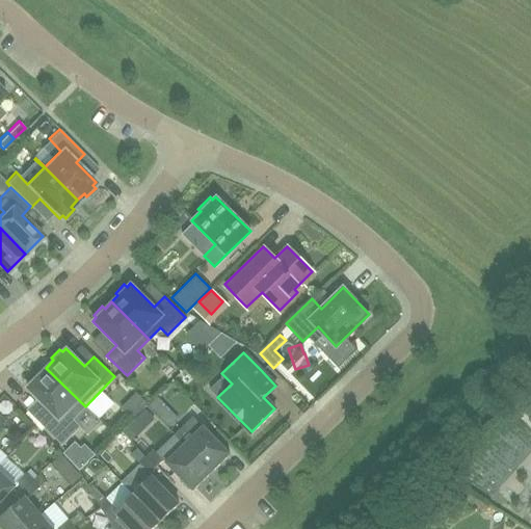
[(85,406),(46,368),(38,375),(36,372),(27,380),(30,384),(26,387),(52,412),(41,423),(61,444),(80,425),(73,418),(85,406)]
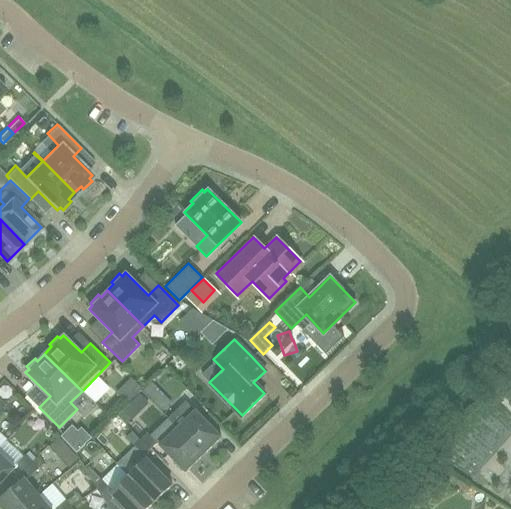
[(134,379),(124,390),(136,401),(125,413),(135,423),(153,403),(141,392),(145,388),(134,379)]
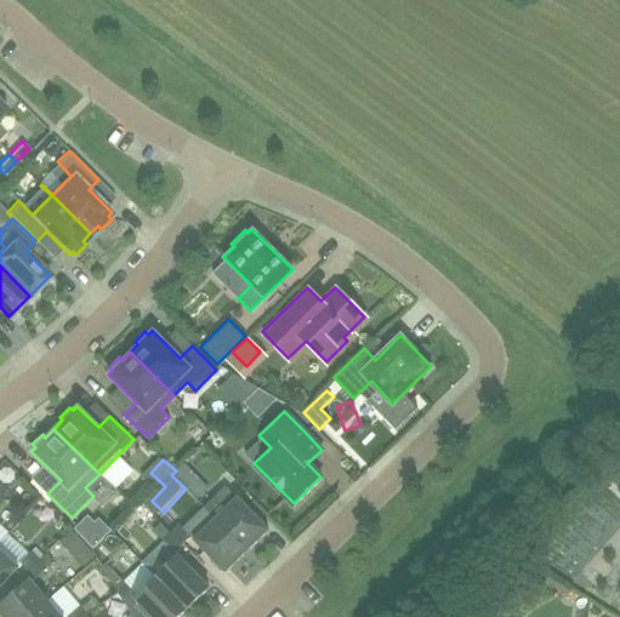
[(202,504),(215,516),(245,549),(267,529),(237,496),(223,484),(202,504)]
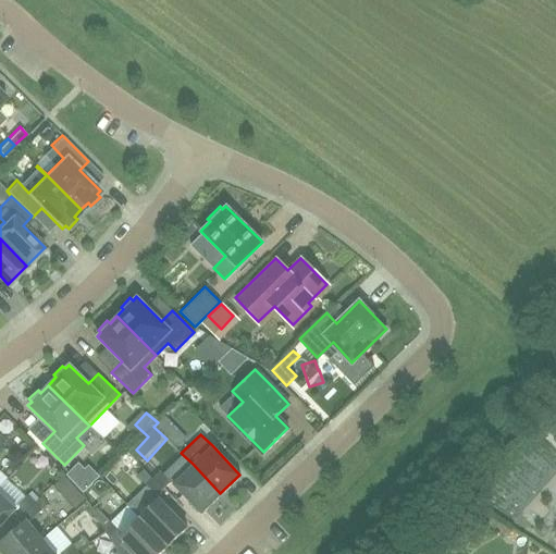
[(40,447),(33,456),(47,467),(53,458),(40,447)]
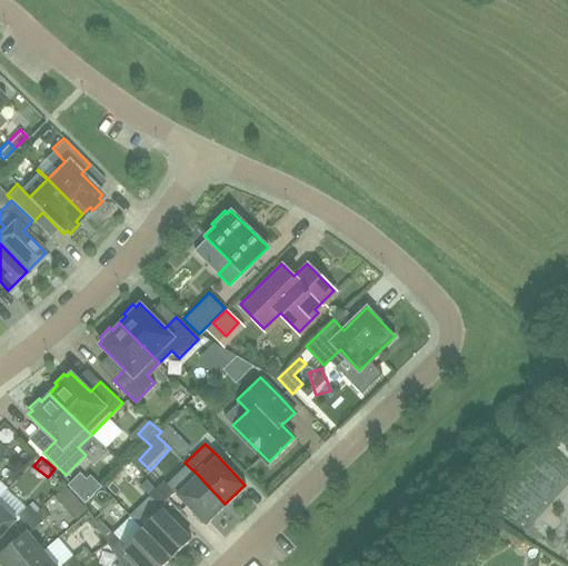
[(87,502),(101,486),(91,476),(88,480),(81,474),(70,486),(87,502)]
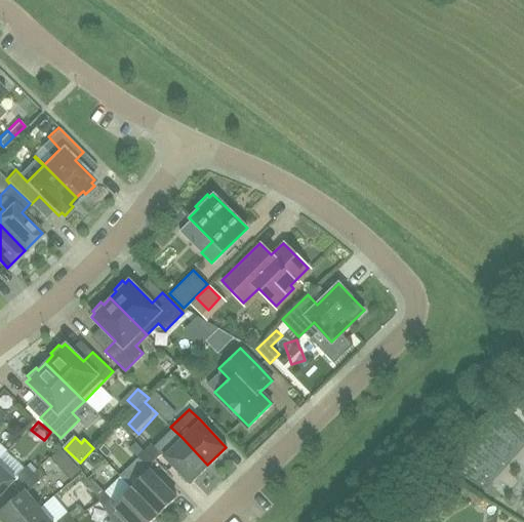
[(207,465),(182,437),(163,455),(189,482),(207,465)]
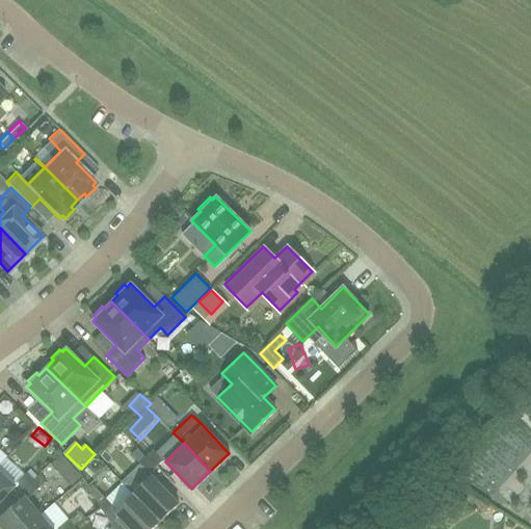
[(144,456),(139,461),(149,472),(155,465),(145,455),(144,456)]
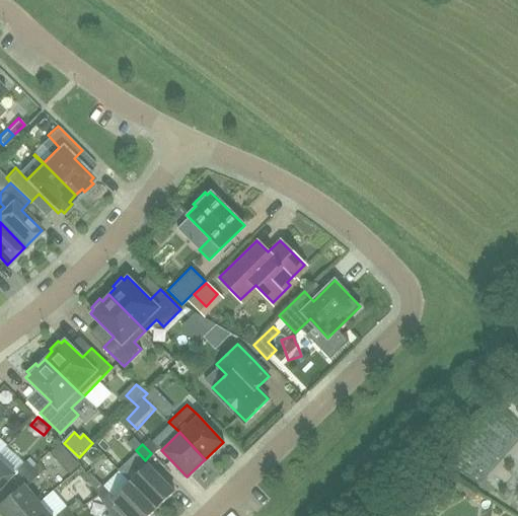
[(0,488),(14,472),(0,459),(0,488)]
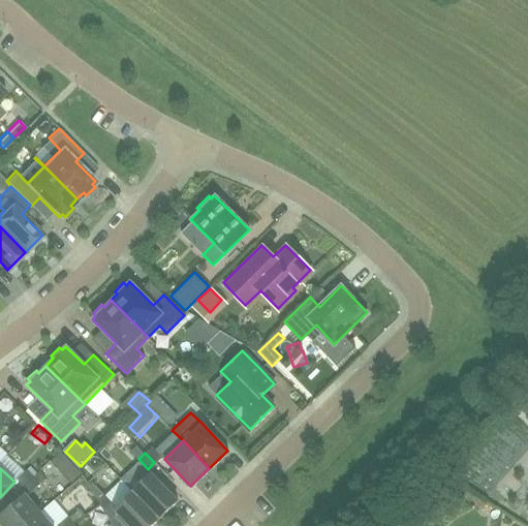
[(33,475),(26,468),(17,478),(23,485),(33,475)]
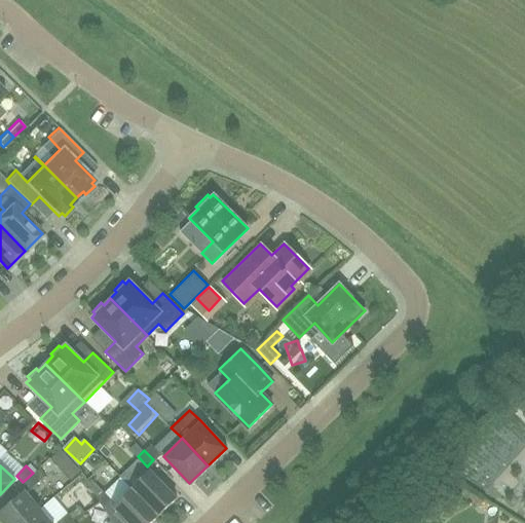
[(130,487),(157,515),(176,497),(149,470),(130,487)]
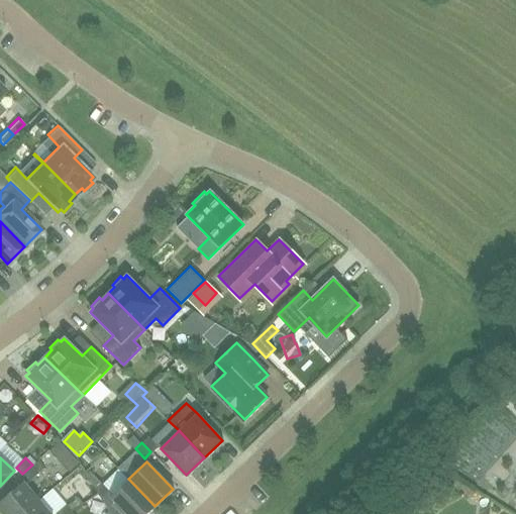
[(32,465),(22,474),(28,481),(38,471),(32,465)]
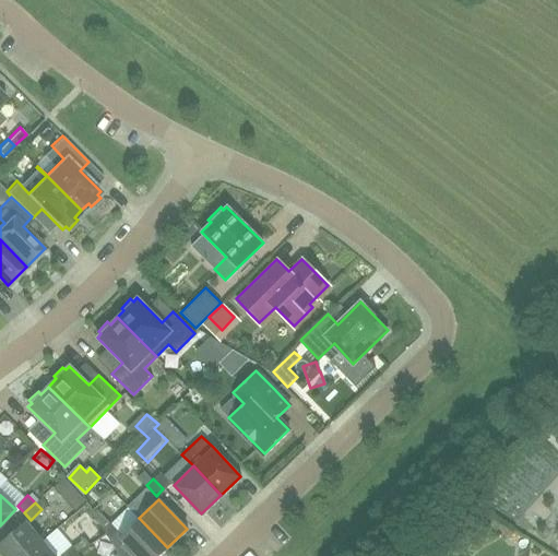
[(138,555),(158,555),(167,547),(139,518),(119,537),(138,555)]
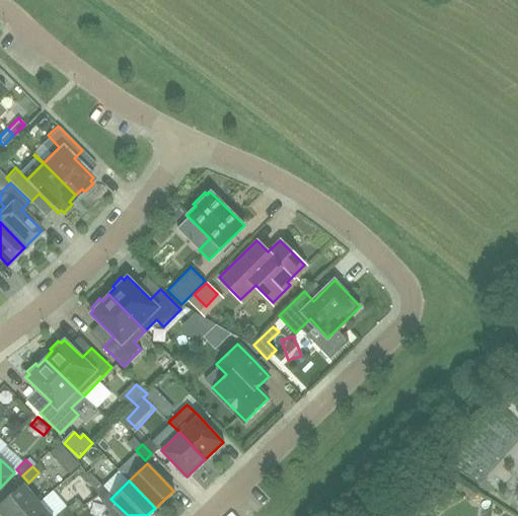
[(0,512),(2,515),(19,515),(39,501),(23,484),(0,503),(0,512)]
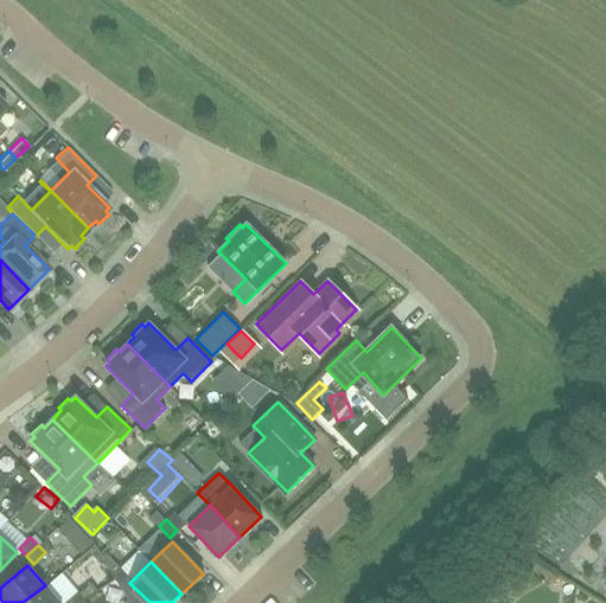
[(117,565),(112,571),(120,585),(129,577),(117,565)]
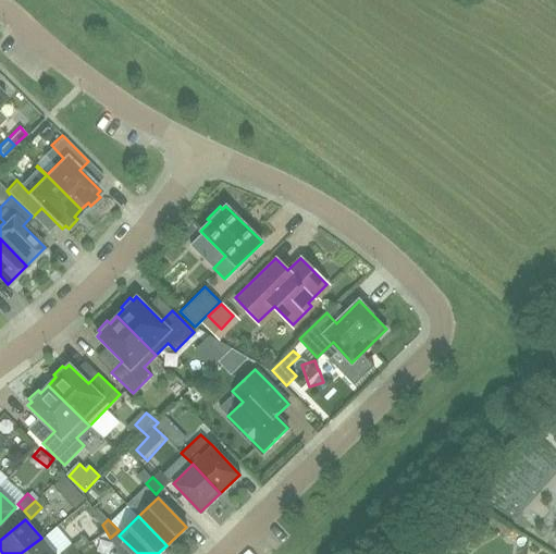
[(56,553),(41,538),(21,553),(56,553)]
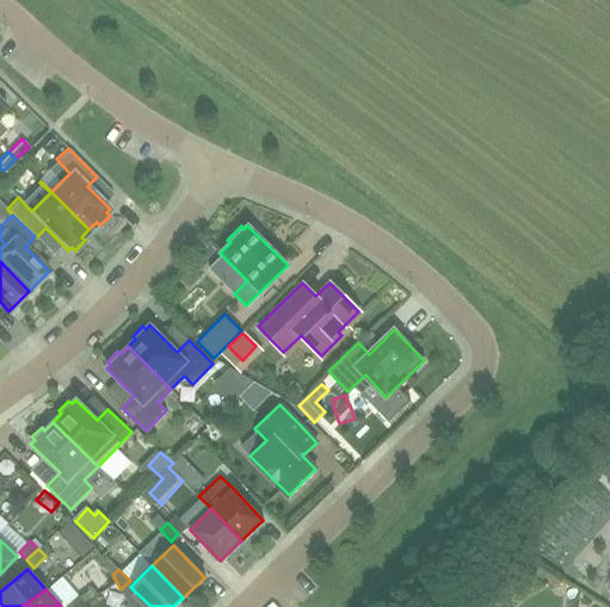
[(78,594),(65,605),(67,606),(79,606),(85,604),(78,594)]
